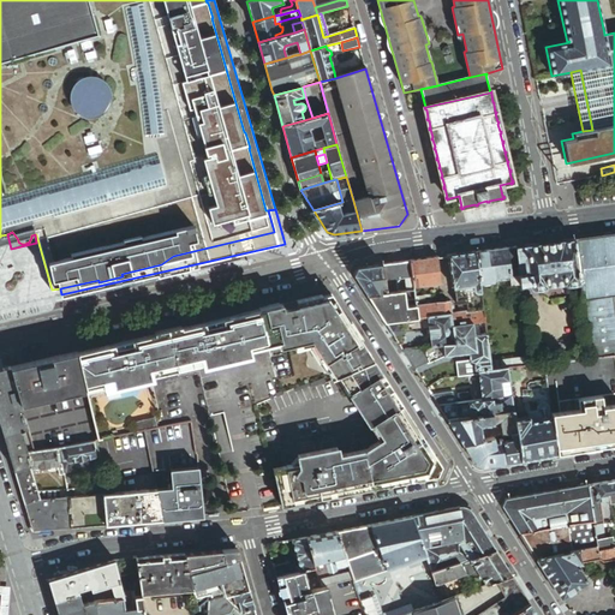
[(614,234),(574,240),(580,284),(583,298),(613,294),(614,293),(614,234)]
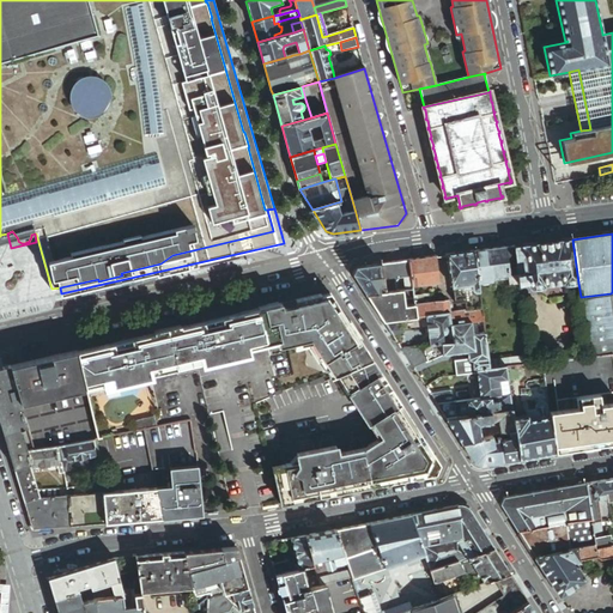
[(578,283),(572,240),(515,247),(517,265),(520,285),(529,284),(529,287),(533,290),(542,287),(544,285),(563,283),(566,285),(578,283)]
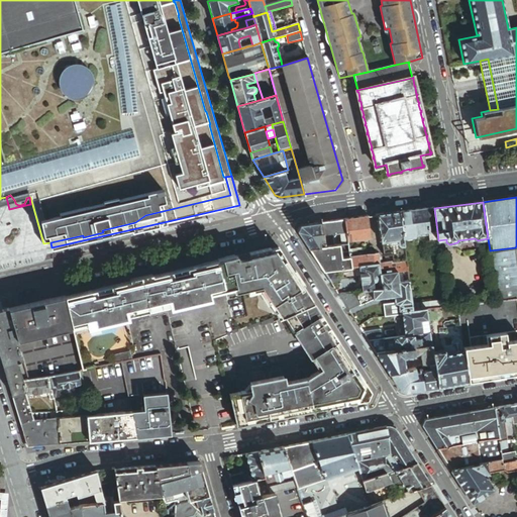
[(436,223),(434,208),(426,209),(428,224),(436,223)]
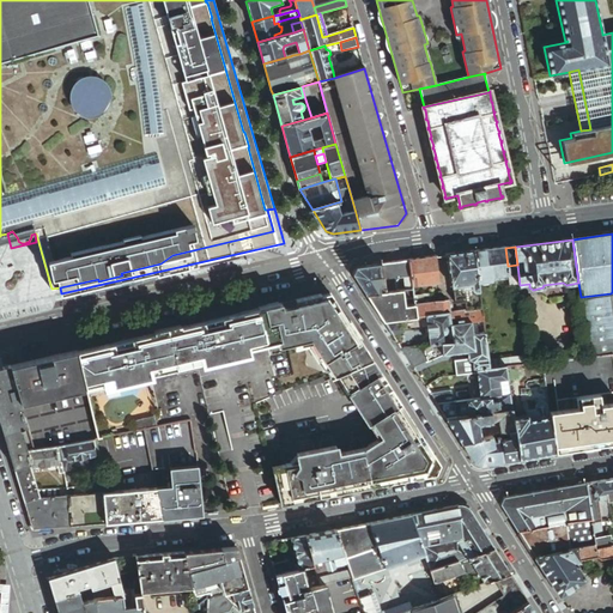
[(508,266),(505,248),(474,252),(479,281),(479,284),(493,281),(493,279),(510,277),(508,266)]
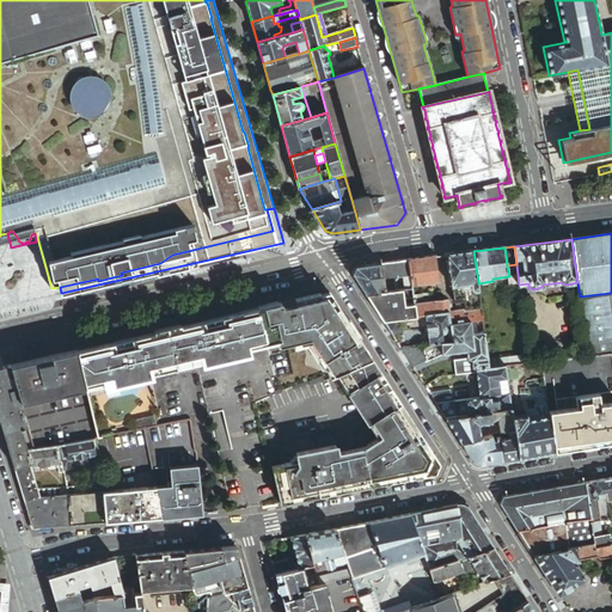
[(478,281),(473,251),(446,255),(451,285),(452,285),(478,281)]
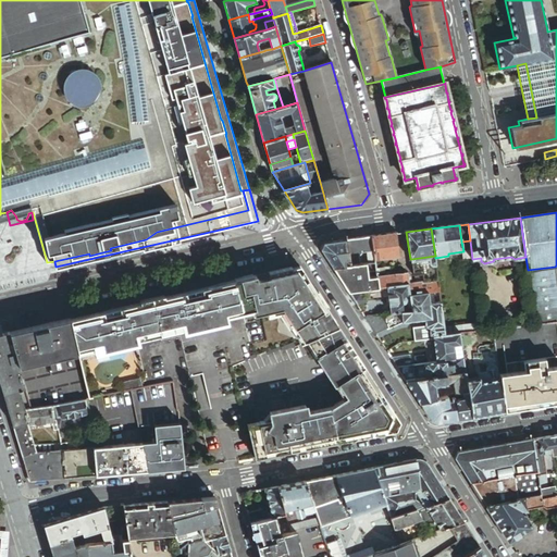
[(399,258),(397,233),(372,236),(375,261),(399,258)]
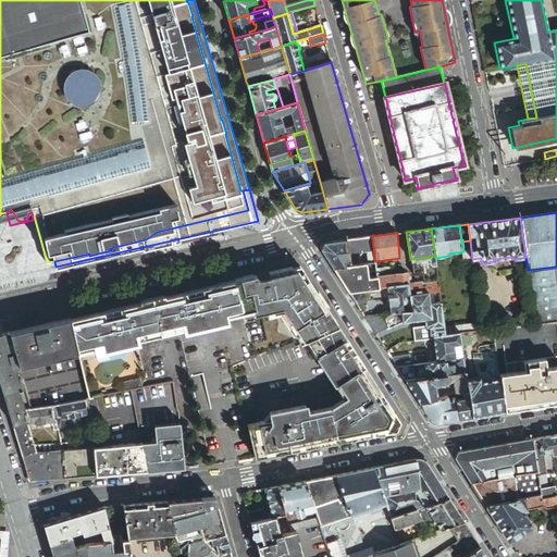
[(375,261),(372,236),(347,239),(349,258),(350,267),(356,265),(358,265),(364,264),(375,263),(375,261)]
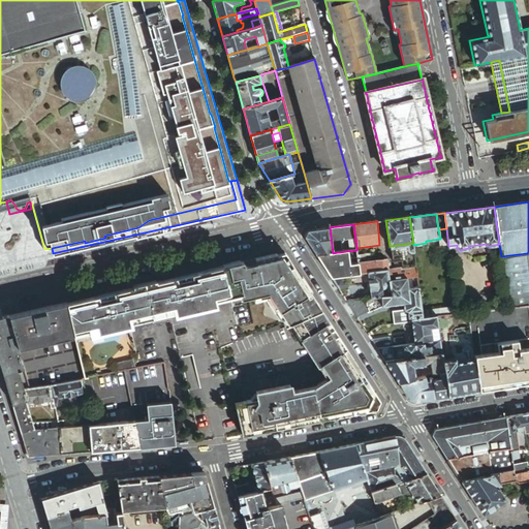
[(332,245),(330,227),(307,230),(305,237),(316,255),(328,253),(327,248),(324,246),(332,245)]
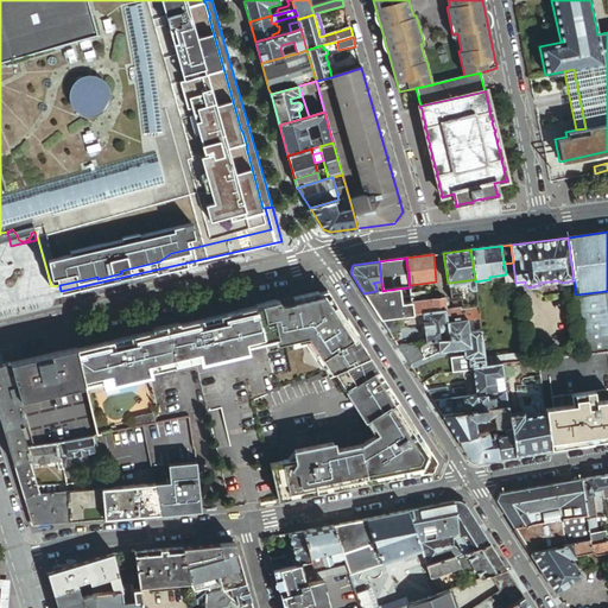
[(513,263),(504,264),(506,274),(507,284),(515,283),(513,263)]
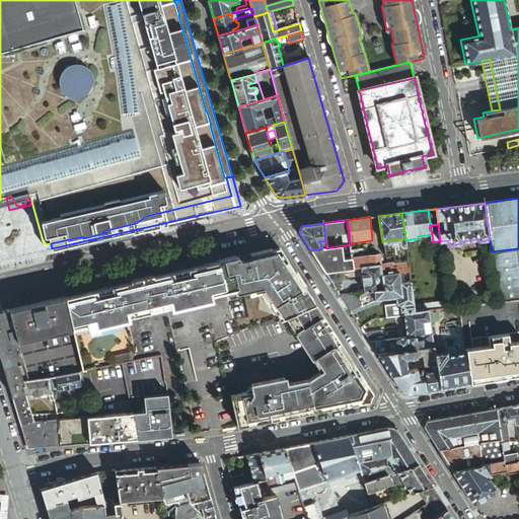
[(405,240),(405,238),(383,241),(385,257),(408,254),(405,240)]
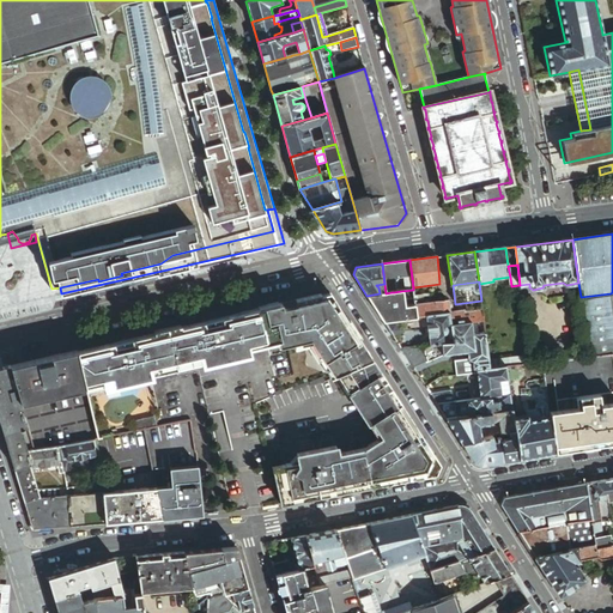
[(416,305),(414,297),(413,290),(401,291),(404,305),(400,307),(400,304),(400,303),(400,302),(399,301),(398,297),(393,297),(393,295),(392,292),(386,293),(380,293),(366,296),(383,322),(399,320),(417,317),(416,305)]
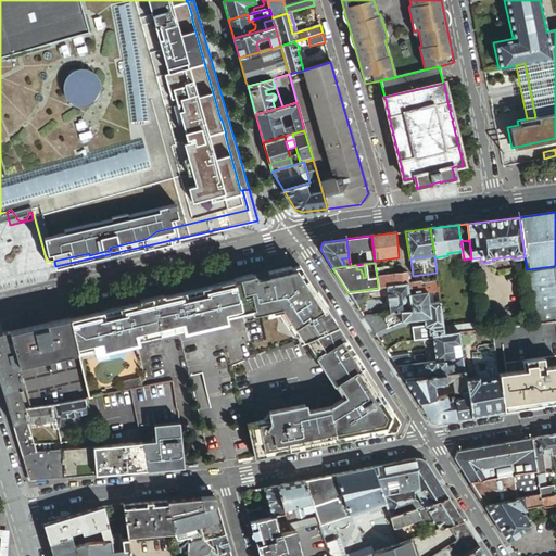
[(339,326),(299,265),(70,318),(71,319),(77,346),(90,343),(92,352),(135,342),(134,337),(182,326),(184,330),(239,318),(237,313),(252,310),(253,314),(280,308),(303,341),(306,340),(339,326)]
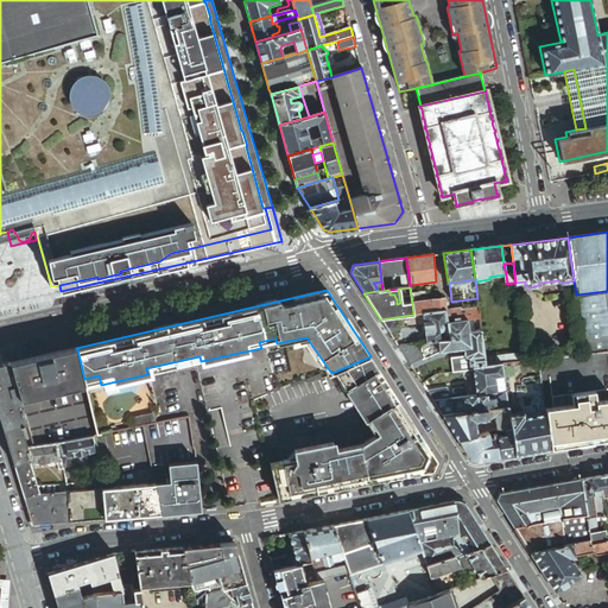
[(607,309),(606,291),(576,295),(583,355),(607,350),(607,309)]
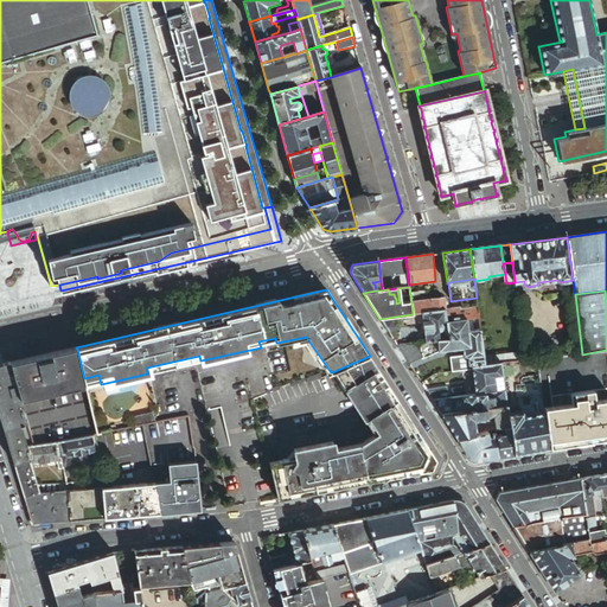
[(411,302),(415,302),(415,299),(420,299),(420,295),(425,294),(425,292),(410,294),(411,302)]
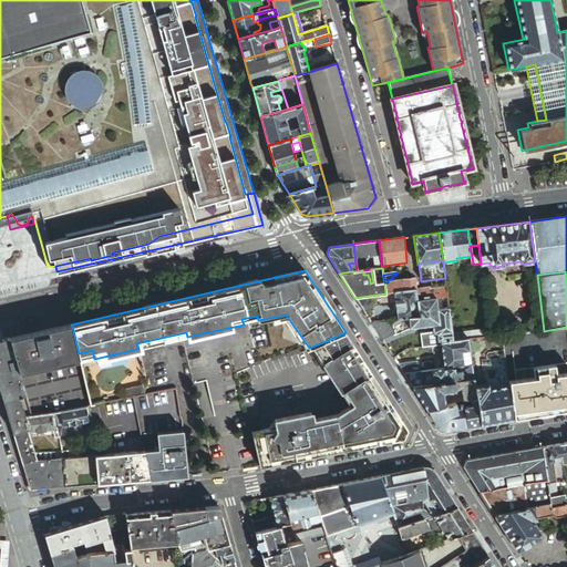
[(416,289),(419,289),(419,281),(414,279),(388,282),(384,282),(385,294),(394,292),(416,289)]
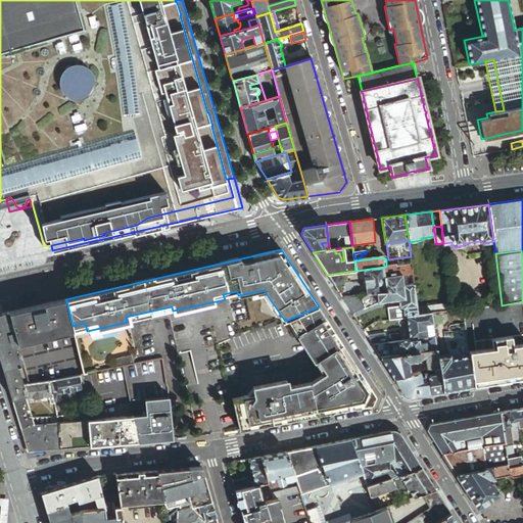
[(408,317),(418,315),(417,307),(414,284),(409,285),(405,286),(403,279),(402,276),(413,275),(412,264),(386,267),(384,267),(385,278),(386,286),(387,292),(383,292),(380,293),(376,293),(378,303),(390,301),(391,302),(397,301),(398,300),(399,300),(400,306),(403,308),(405,314),(408,317)]
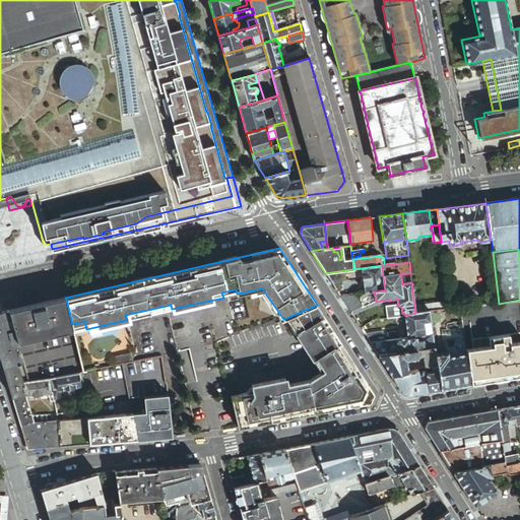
[(382,265),(362,268),(364,278),(366,294),(374,291),(378,291),(381,290),(385,290),(384,284),(383,276),(382,265)]
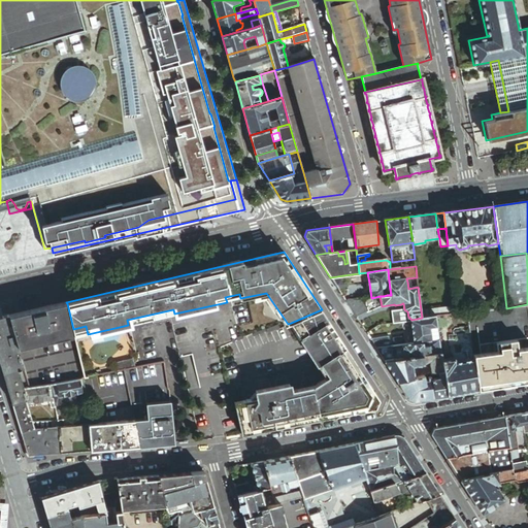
[(367,272),(359,273),(343,275),(344,286),(349,285),(369,283),(367,272)]
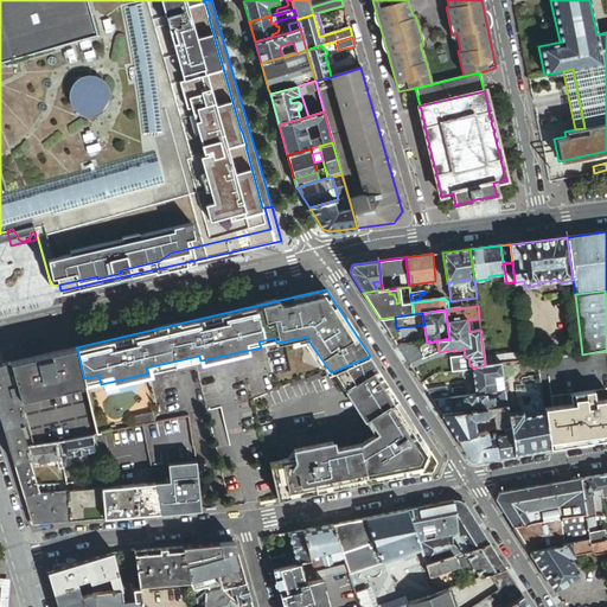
[(395,317),(379,319),(396,343),(404,337),(401,327),(396,328),(395,317)]
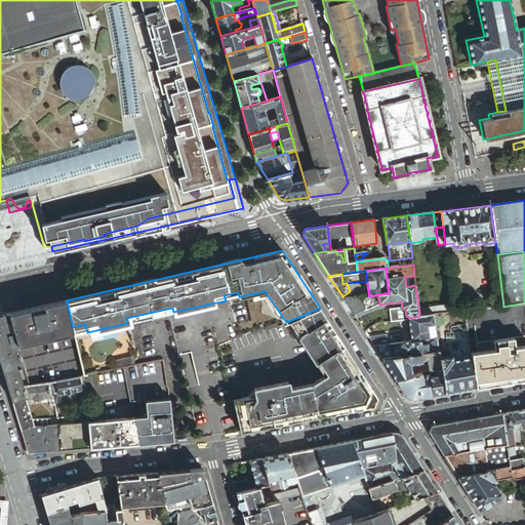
[(358,297),(364,312),(378,305),(379,305),(377,294),(369,296),(358,297)]
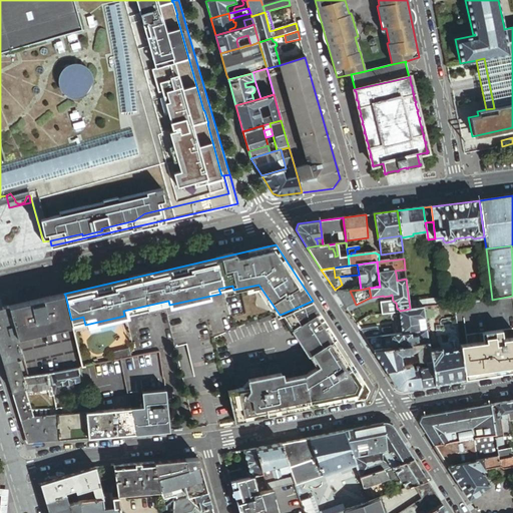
[(337,294),(347,309),(356,305),(350,291),(339,293),(337,294)]
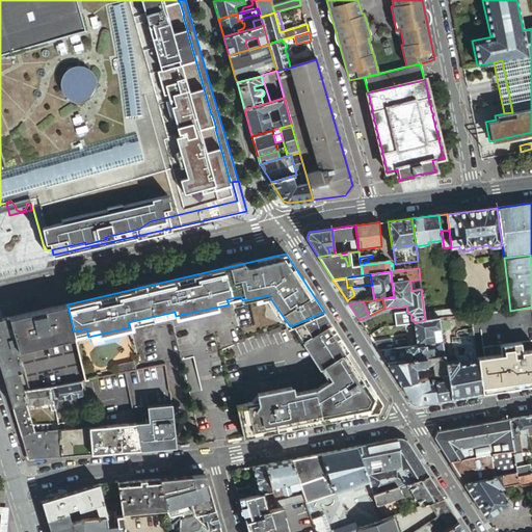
[(68,306),(67,304),(43,310),(8,318),(8,320),(68,306)]
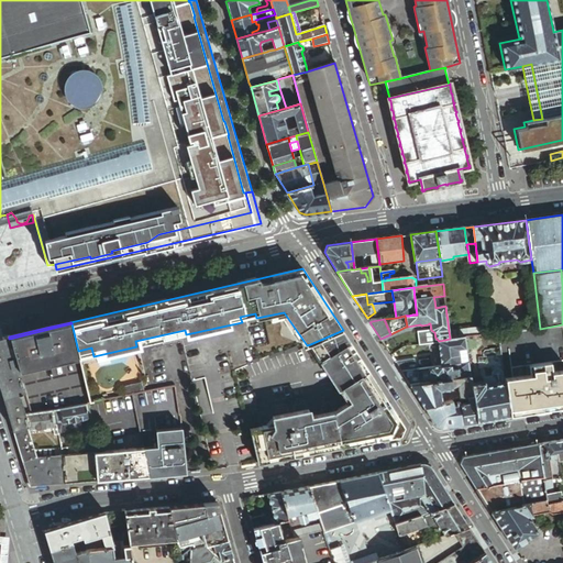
[(78,351),(72,323),(9,339),(19,371),(65,361),(64,357),(78,354),(78,351)]
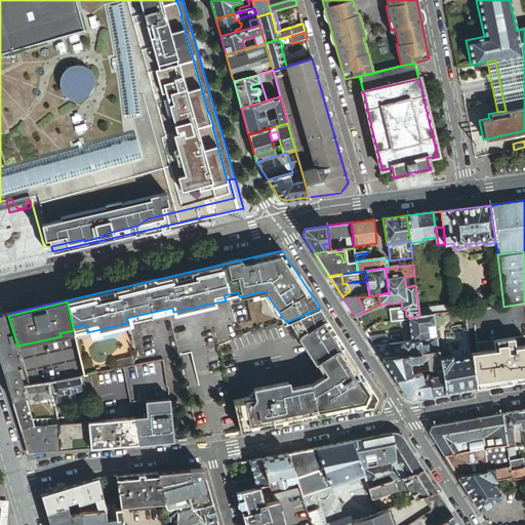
[(471,357),(476,388),(524,378),(524,303),(503,307),(465,311),(471,357)]
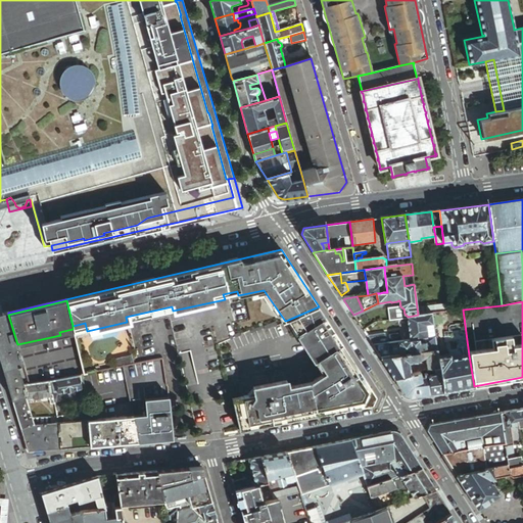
[(452,303),(417,307),(418,315),(432,314),(453,311),(452,303)]
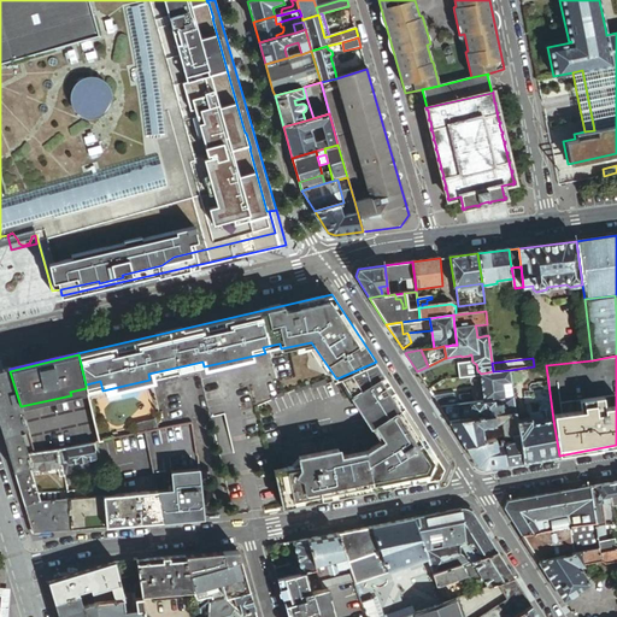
[(274,470),(282,507),(363,491),(438,477),(442,466),(421,433),(397,395),(376,362),(340,377),(382,441),(366,451),(340,457),(338,450),(299,457),(300,464),(274,470)]
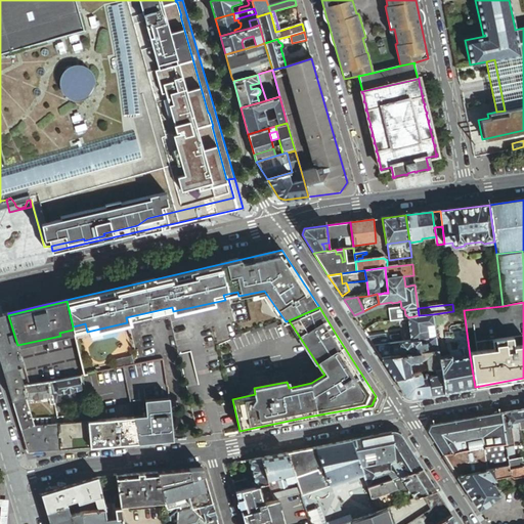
[(408,318),(408,317),(405,314),(404,309),(401,307),(389,309),(391,321),(408,318)]
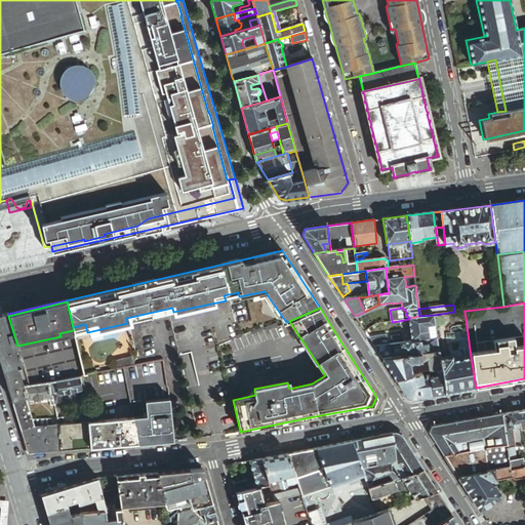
[(8,314),(7,313),(0,315),(0,361),(3,371),(23,365),(17,346),(8,316),(8,314)]
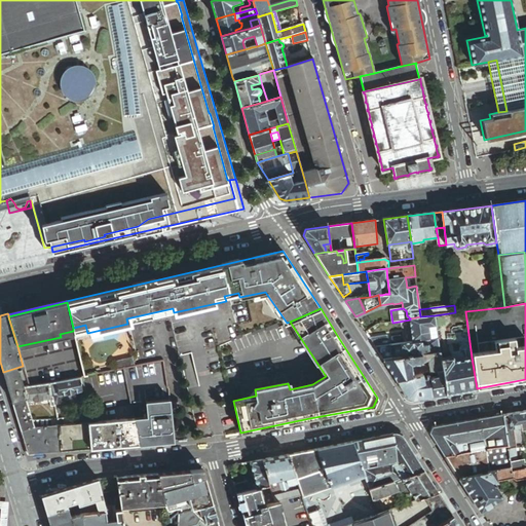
[(437,327),(435,315),(420,316),(410,318),(410,320),(412,333),(413,342),(420,342),(425,341),(428,341),(430,340),(429,336),(428,328),(436,327),(437,327)]
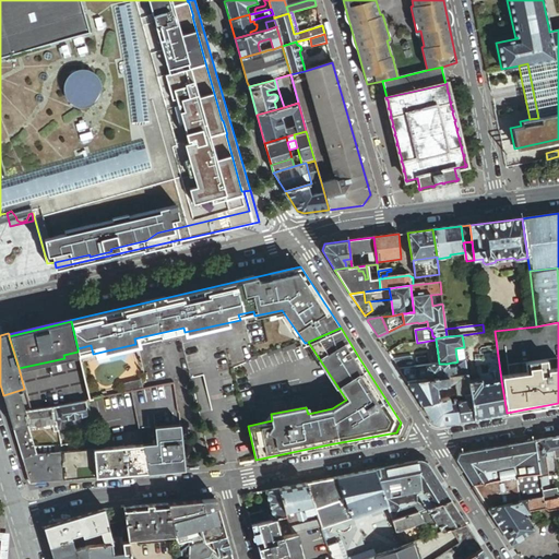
[(282,348),(283,348),(283,353),(295,347),(294,343),(282,348)]
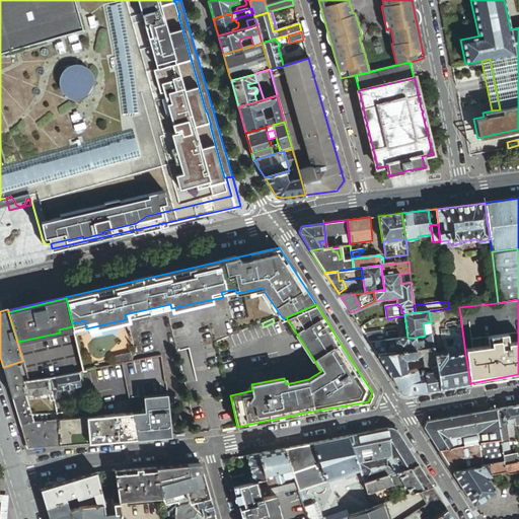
[(431,330),(430,322),(423,323),(424,331),(429,330),(431,330)]
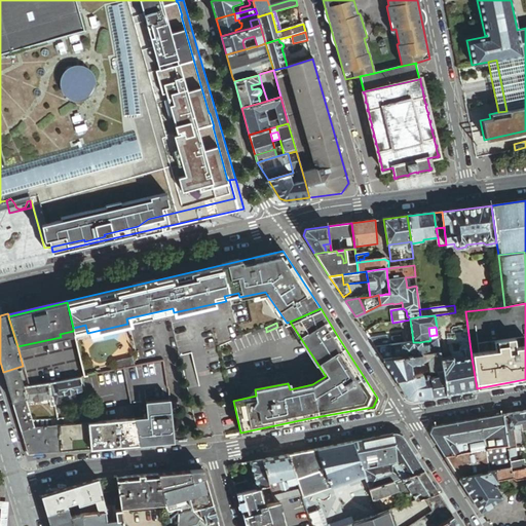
[(83,376),(74,335),(61,337),(17,346),(23,366),(28,385),(50,382),(55,381),(80,377),(82,376),(83,376)]
